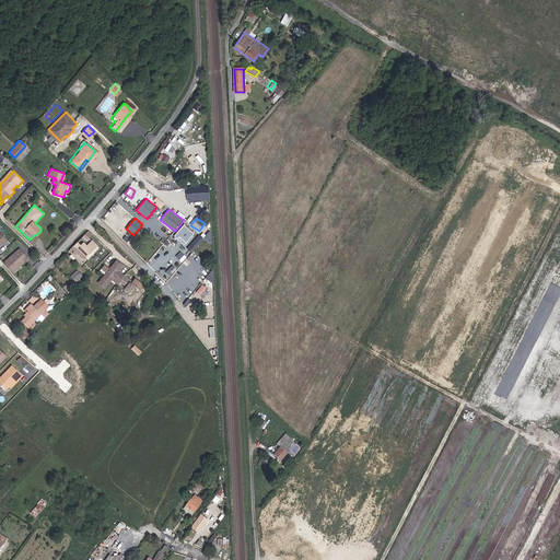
[(90,237),(86,234),(74,246),(86,257),(97,245),(90,237)]
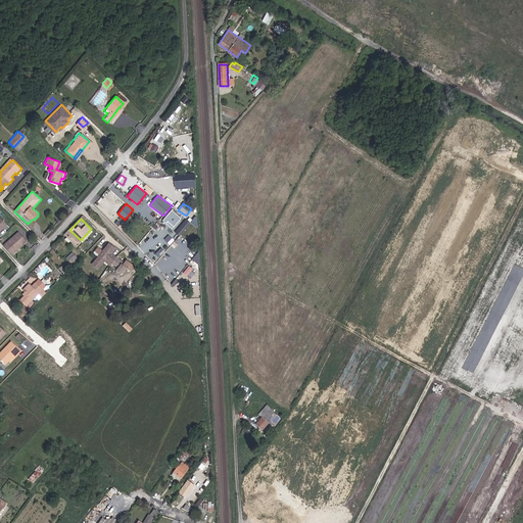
[(175,232),(180,236),(191,223),(186,219),(175,232)]
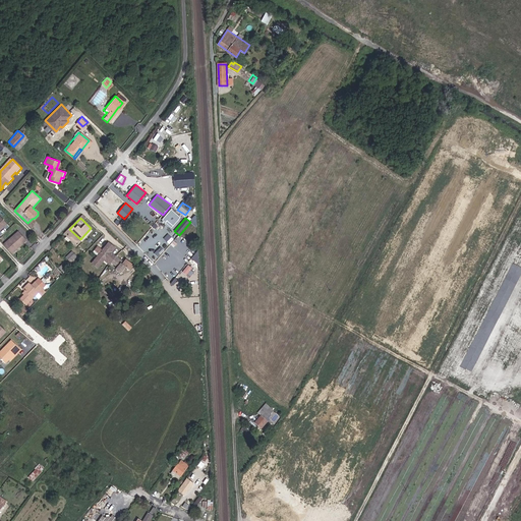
[(77,246),(82,241),(80,239),(69,229),(64,234),(67,236),(65,238),(68,242),(71,239),(77,246)]
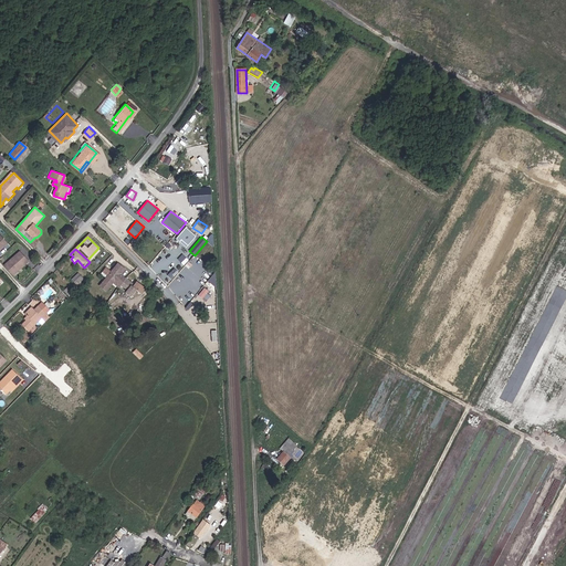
[(17,268),(19,270),(29,262),(19,251),(3,264),(11,273),(17,268)]
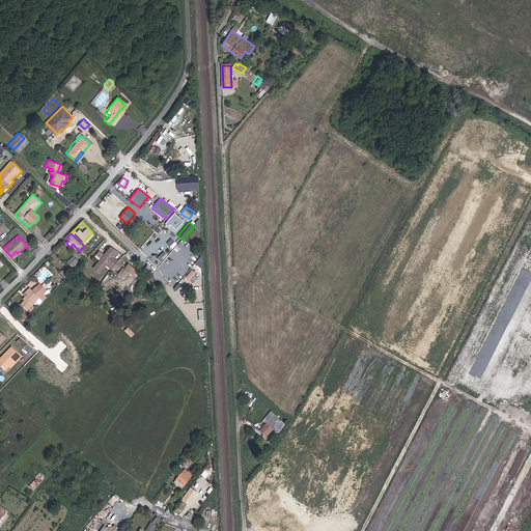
[(171,238),(167,243),(173,248),(177,242),(171,238)]
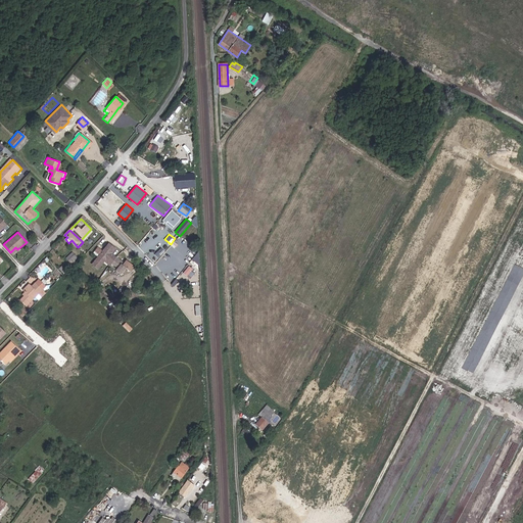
[(100,250),(96,255),(91,263),(97,268),(103,259),(104,258),(108,262),(115,268),(114,268),(120,272),(124,267),(119,263),(120,260),(115,256),(114,256),(109,253),(111,251),(109,249),(111,246),(106,242),(100,250)]
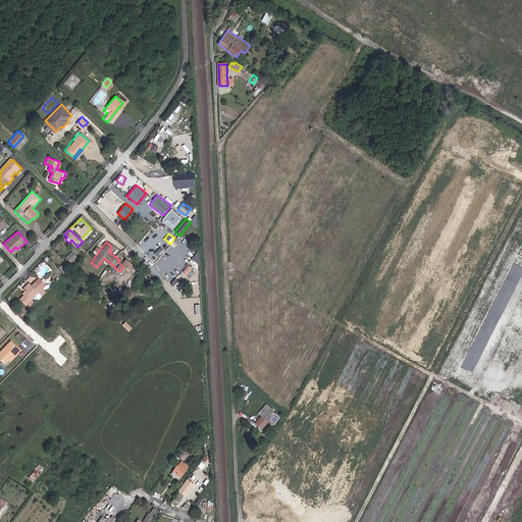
[(92,251),(96,255),(100,250),(96,246),(92,251)]
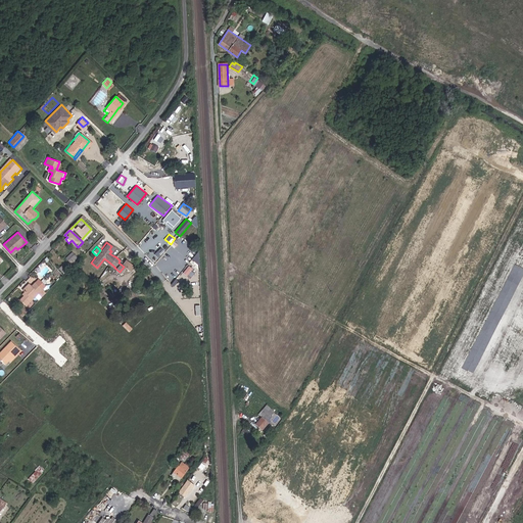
[(74,264),(79,258),(73,252),(66,257),(74,264)]
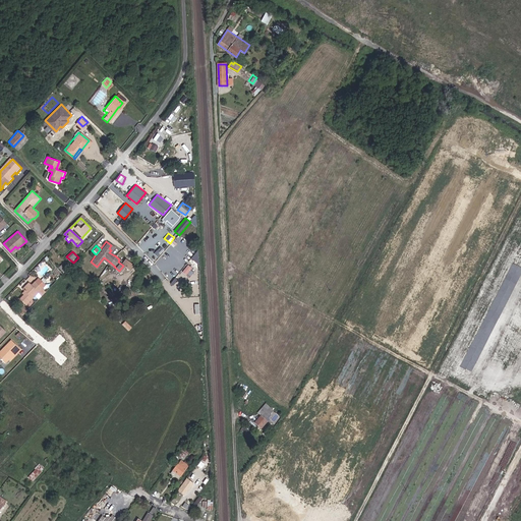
[(44,284),(37,277),(29,285),(24,289),(20,292),(21,293),(17,297),(24,303),(36,292),(37,293),(41,288),(44,284)]
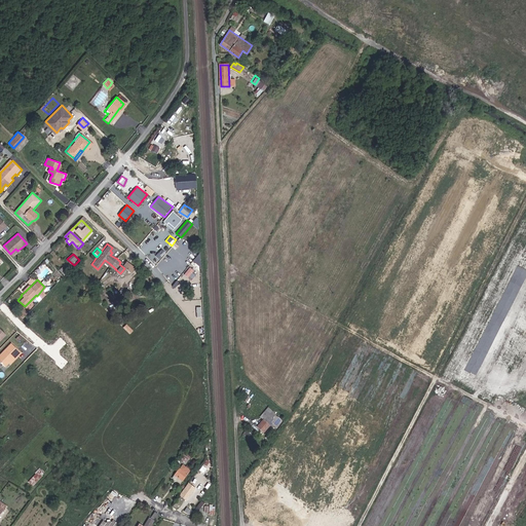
[(26,311),(21,306),(16,311),(21,315),(26,311)]
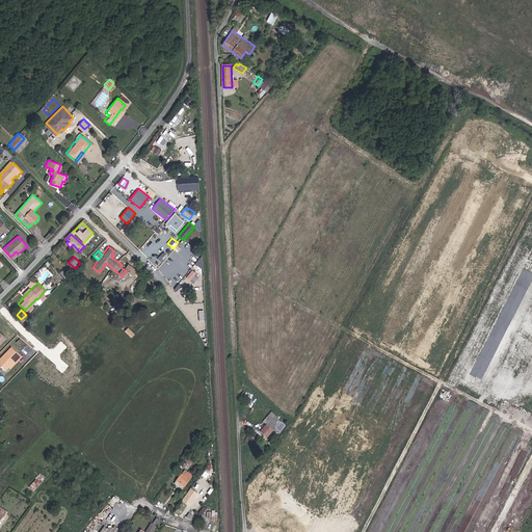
[(15,357),(16,360),(20,355),(10,346),(0,356),(0,365),(3,369),(7,366),(15,357)]
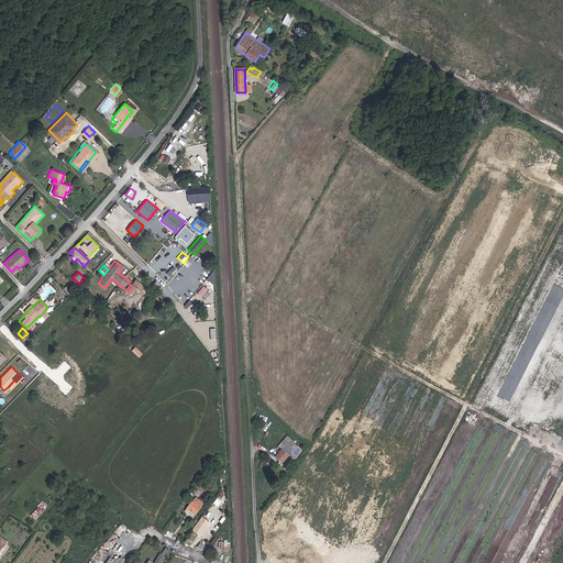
[(9,388),(17,381),(15,378),(8,387),(9,388)]
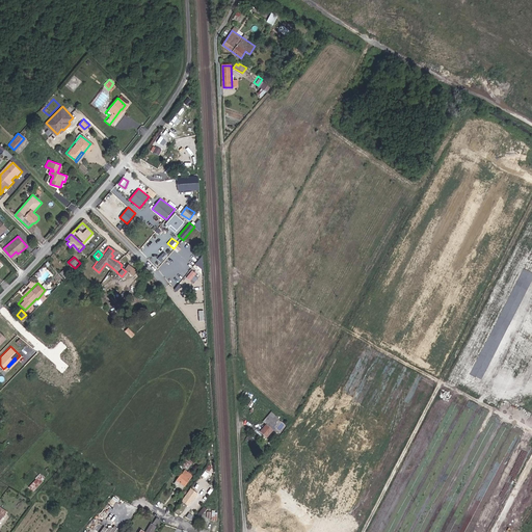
[(249,405),(253,399),(246,397),(244,403),(249,405)]
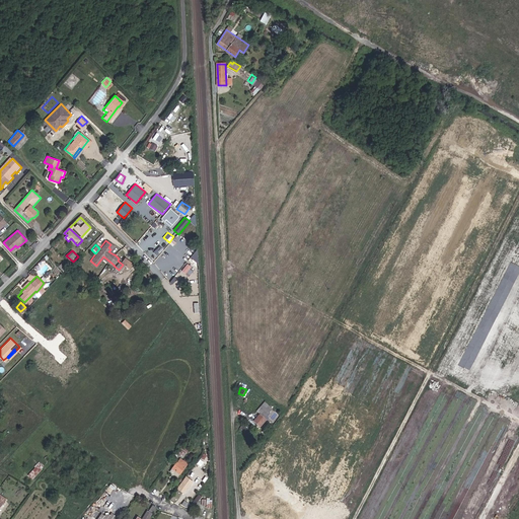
[(265,417),(272,408),(266,401),(257,411),(260,414),(254,420),(262,426),(267,419),(265,417)]
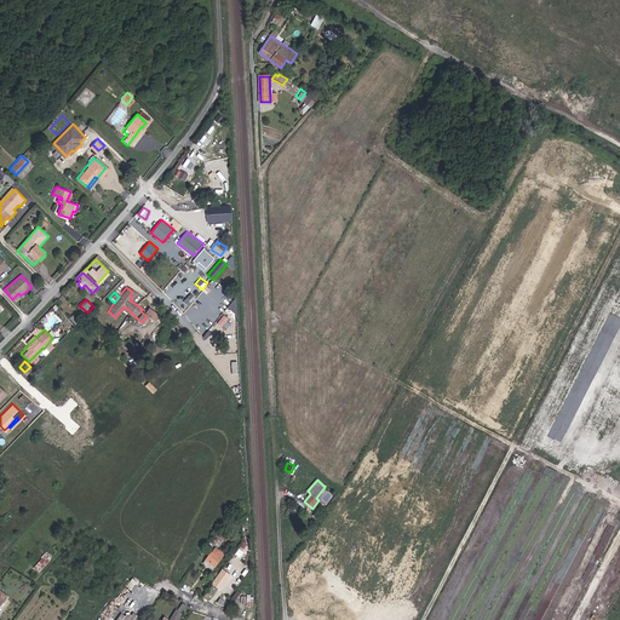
[(219,546),(230,532),(227,529),(224,533),(220,529),(212,541),(219,546)]
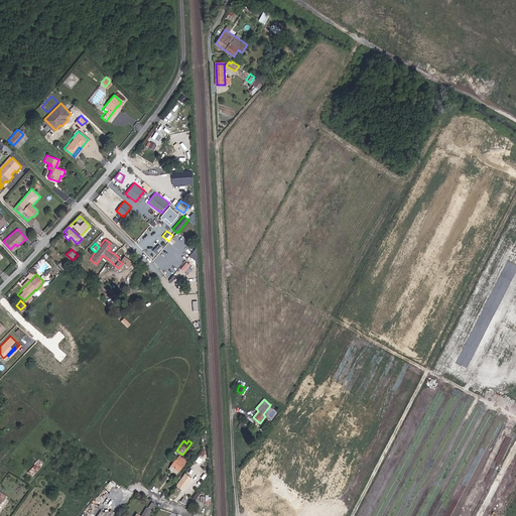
[(179,472),(187,461),(182,458),(179,455),(171,466),(179,472)]
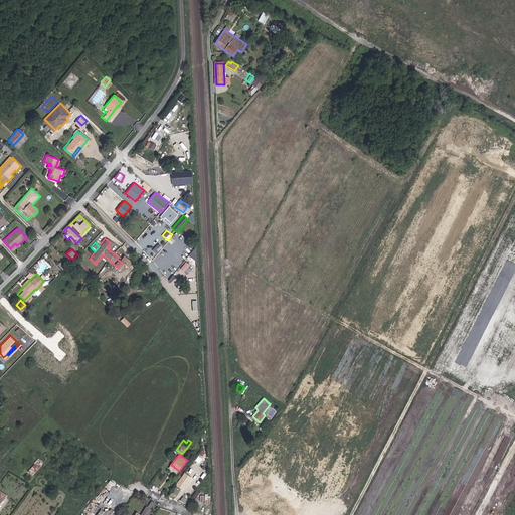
[(39,459),(28,471),(32,476),(42,466),(41,465),(43,463),(39,459)]
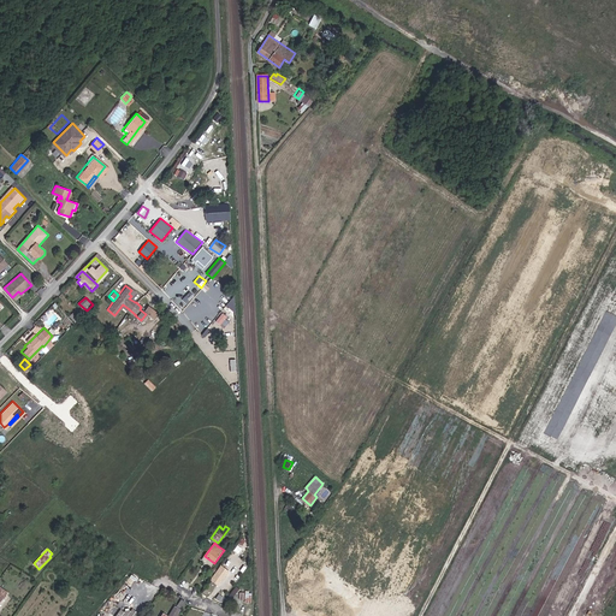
[(213,567),(214,563),(205,556),(202,560),(213,567)]
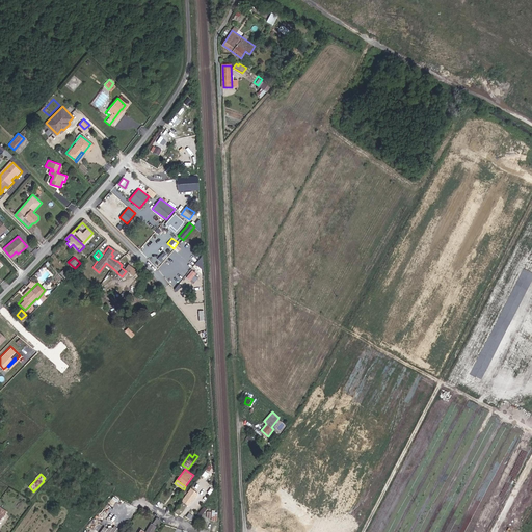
[(182,501),(189,506),(197,493),(190,487),(182,501)]
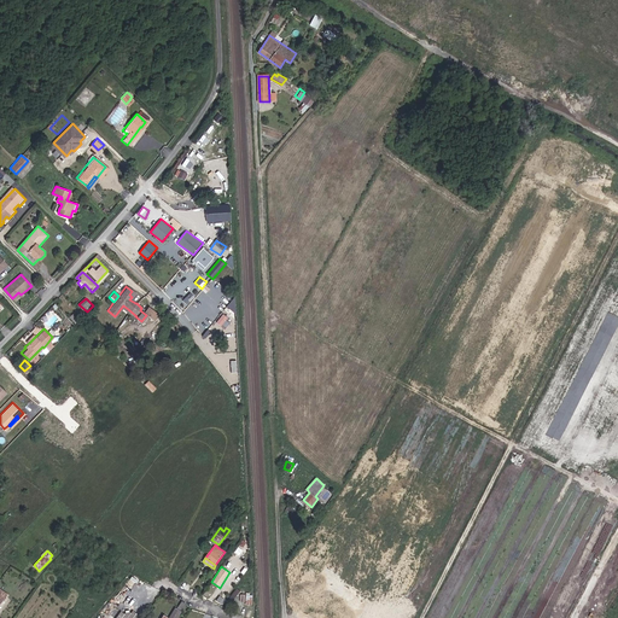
[(176,617),(186,604),(182,601),(178,608),(176,608),(169,617),(167,617),(164,616),(162,617),(176,617)]
